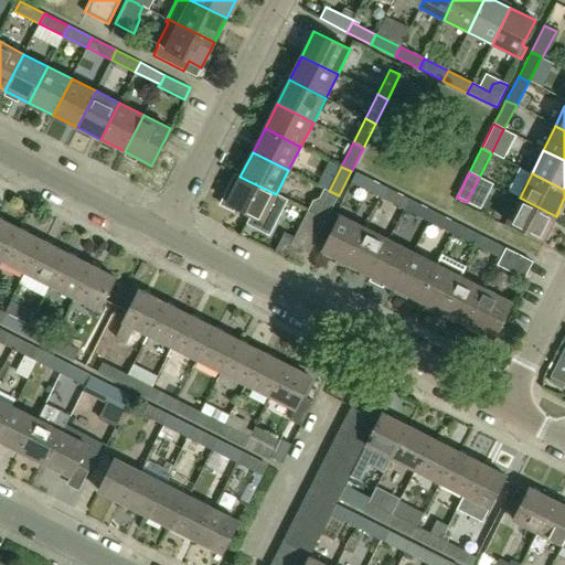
[(276,194),(240,177),(236,174),(221,204),(234,211),(236,206),(252,215),(247,224),(267,234),(285,199),(276,194)]
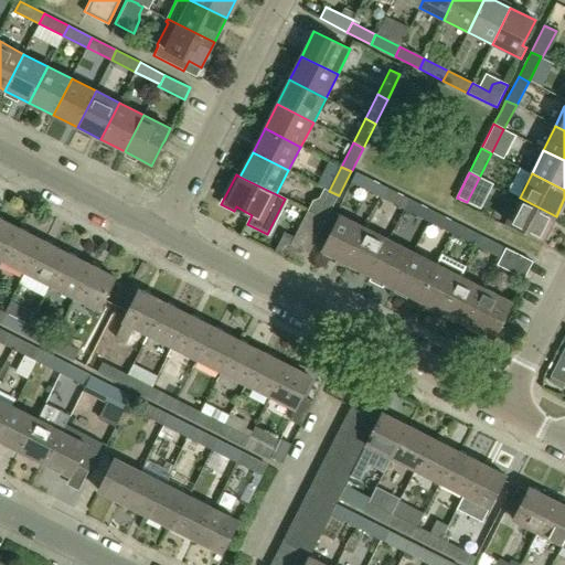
[(355,184),(381,198),(385,188),(361,174),(355,184)]
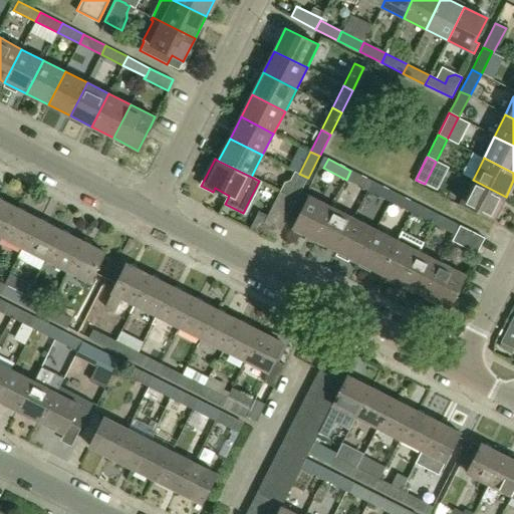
[(346,180),(368,191),(372,182),(350,171),(346,180)]
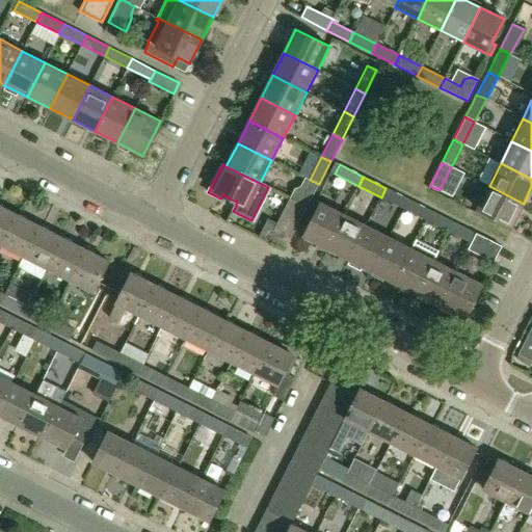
[(294,190),(290,197),(308,207),(319,184),(310,180),(306,178),(300,187),(294,190)]
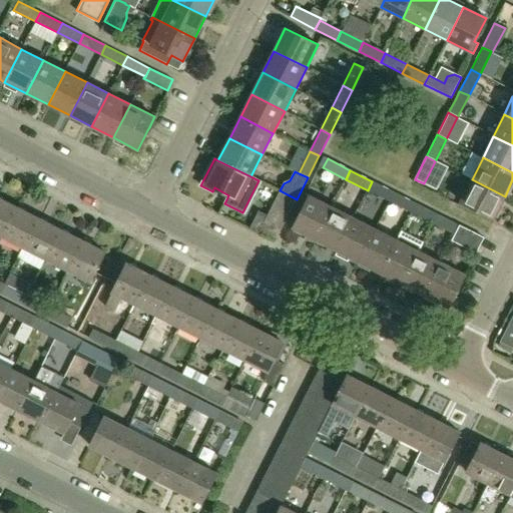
[(493,219),(505,196),(472,179),(460,202),(493,219)]
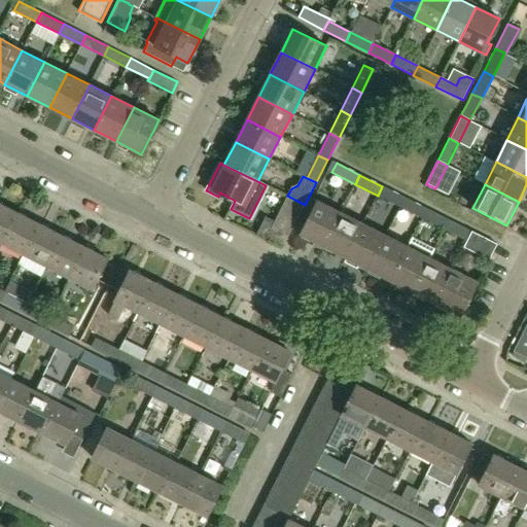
[(378,196),(399,207),(405,198),(382,186),(378,196)]
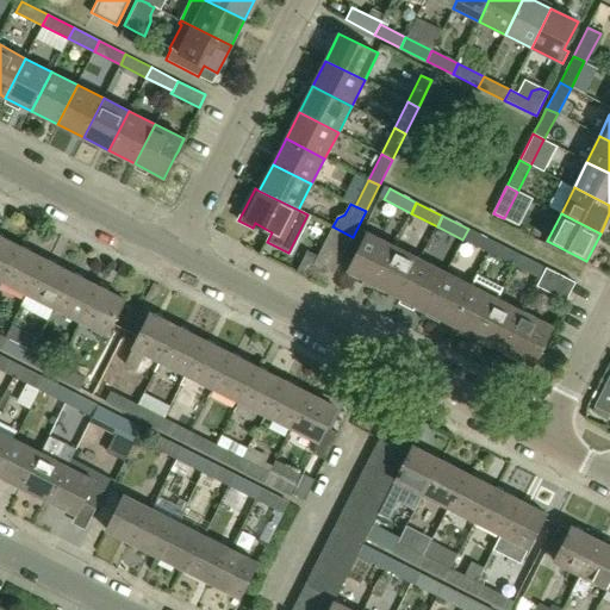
[(338,266),(353,237),(332,226),(316,262),(307,257),(300,275),(327,288),(338,266)]
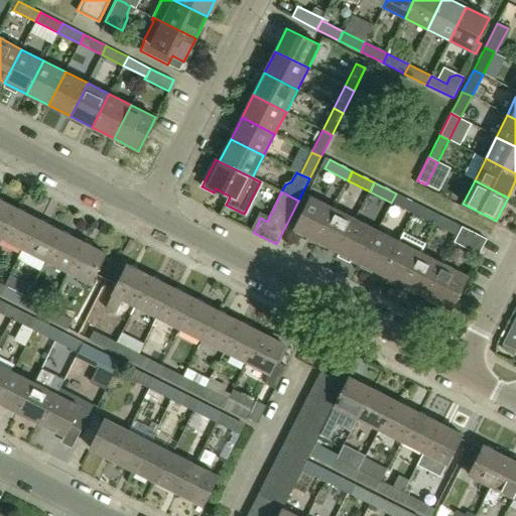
[(396,194),(391,203),(413,214),(418,205),(396,194)]
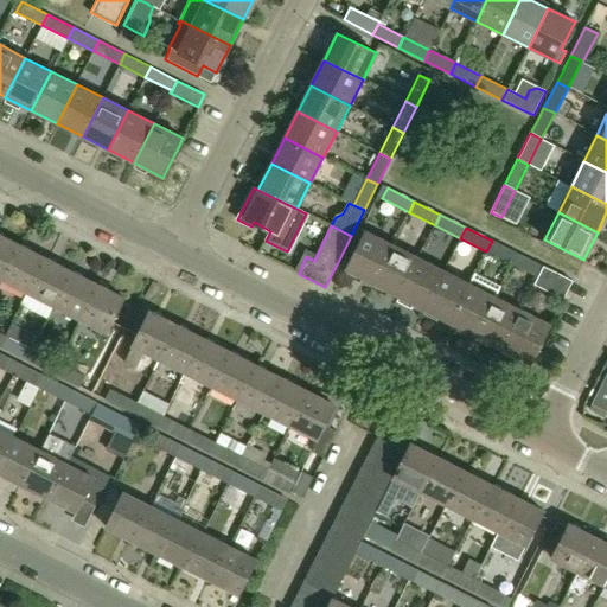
[(372,283),(393,244),(366,231),(346,270),(372,283)]
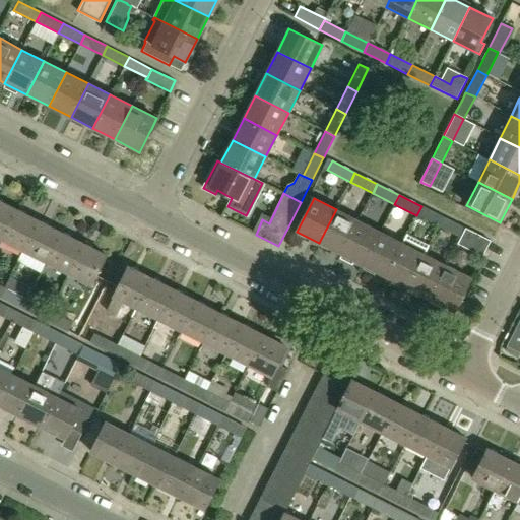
[(0,239),(1,239),(15,209),(0,201),(0,239)]
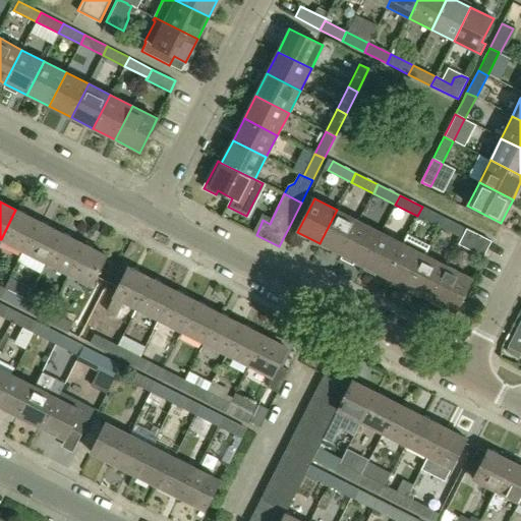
[(417,216),(440,227),(444,218),(422,207),(417,216)]
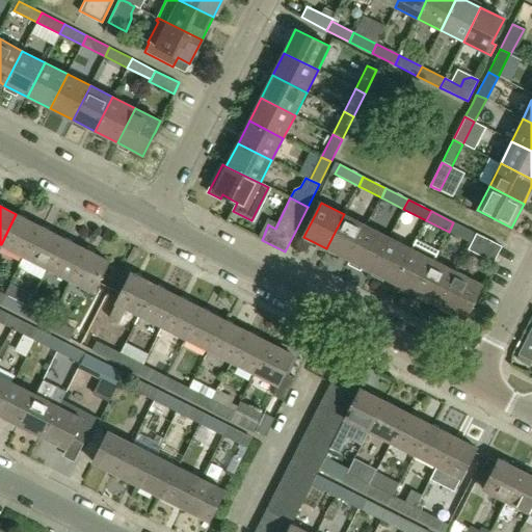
[(24,257),(40,227),(16,214),(1,244),(24,257)]
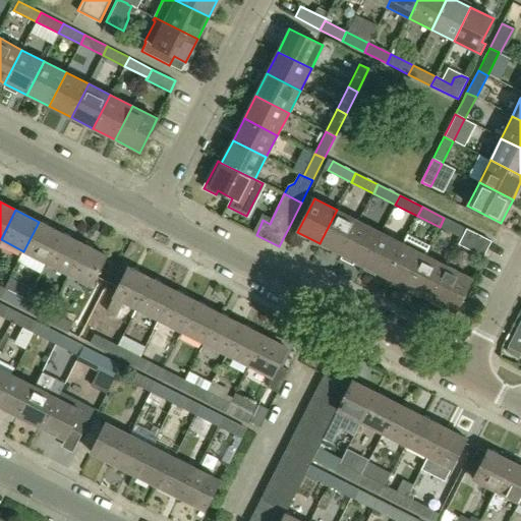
[(342,254),(359,221),(337,210),(320,243),(342,254)]
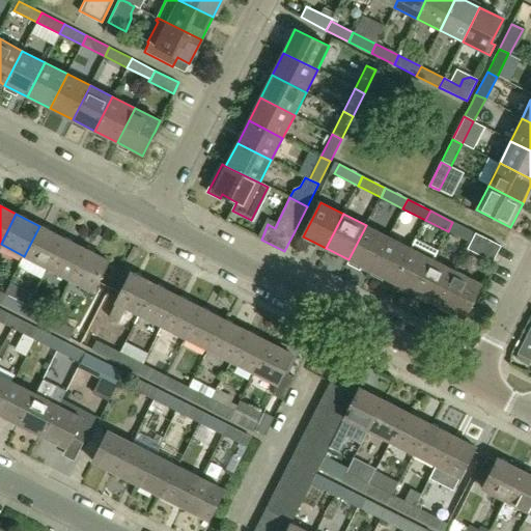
[(471,243),(475,233),(473,232),(452,222),(448,231),(471,243)]
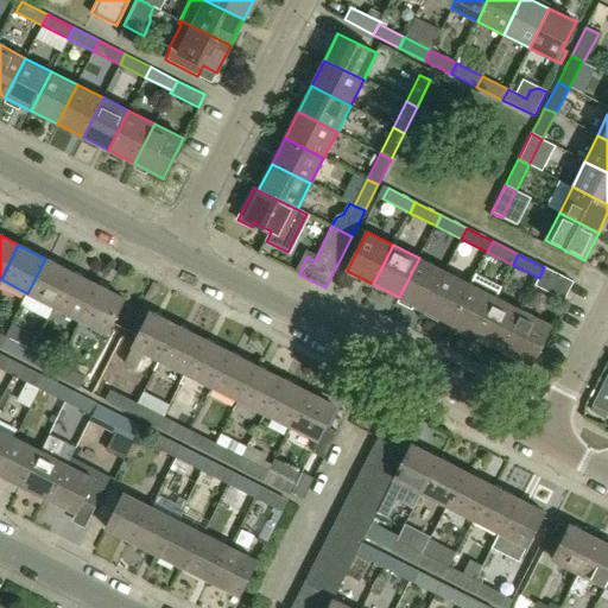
[(425,310),(444,271),(419,258),(399,297),(425,310)]
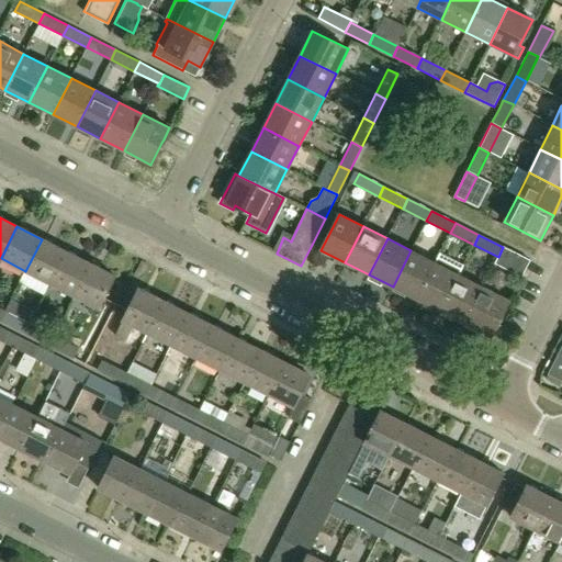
[(49,283),(66,251),(42,239),(25,271),(49,283)]
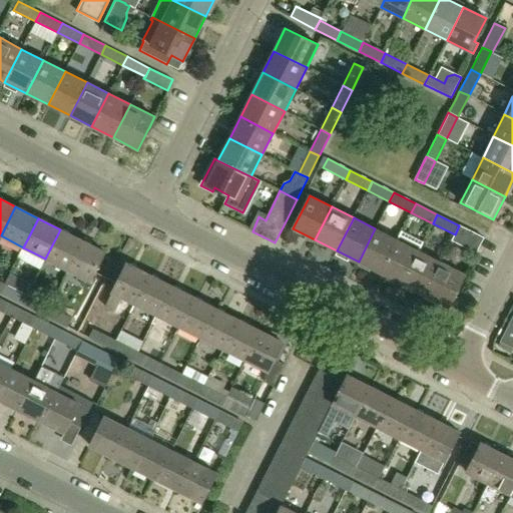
[(478,248),(484,237),(459,225),(455,234),(454,235),(478,248)]
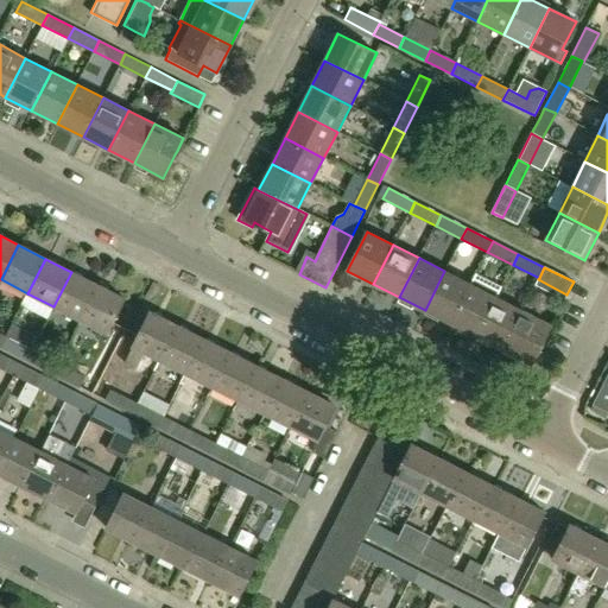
[(450,323),(470,284),(444,271),(425,310),(450,323)]
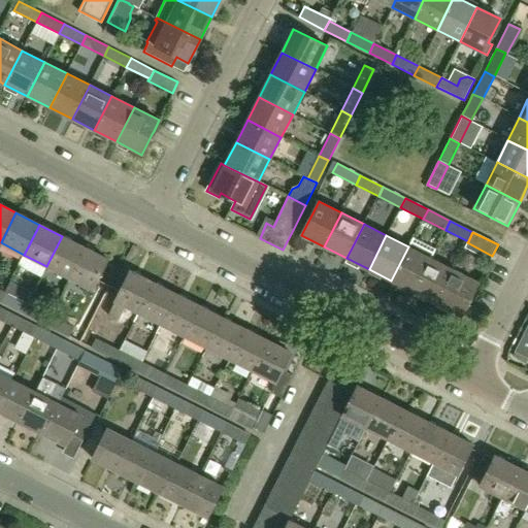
[(69,277),(85,248),(62,236),(46,266),(69,277)]
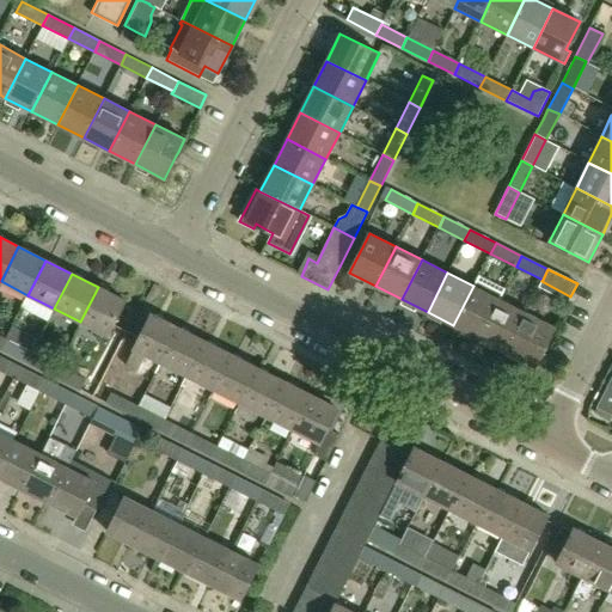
[(479,338),(500,299),(505,289),(478,276),(473,286),(453,325),(479,338)]
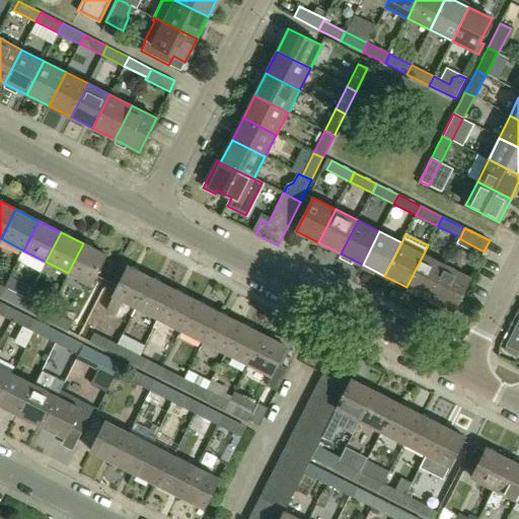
[(91,284),(105,254),(83,243),(68,273),(91,284)]
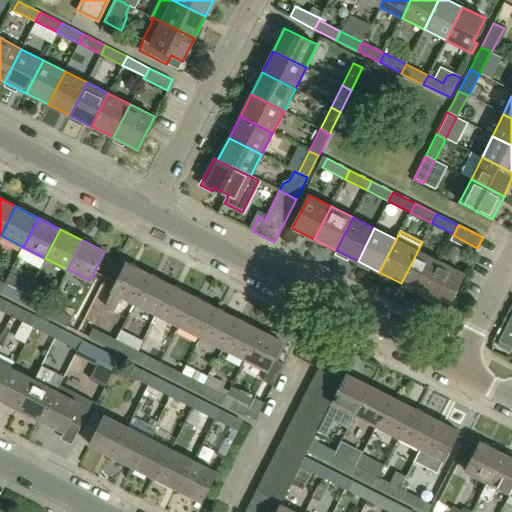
[(422,294),(439,261),(418,250),(401,283),(422,294)]
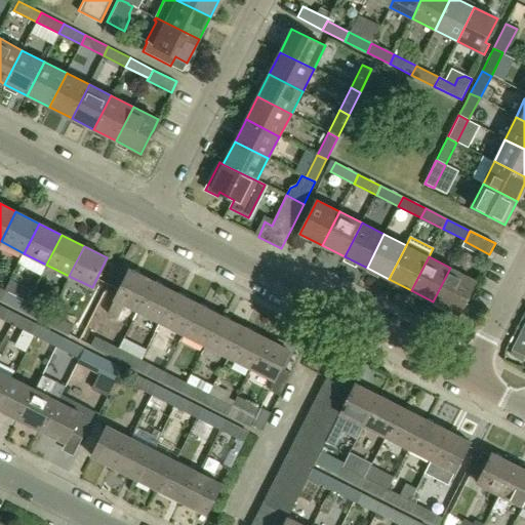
[(466,299),(476,280),(450,268),(433,301),(458,314),(466,299)]
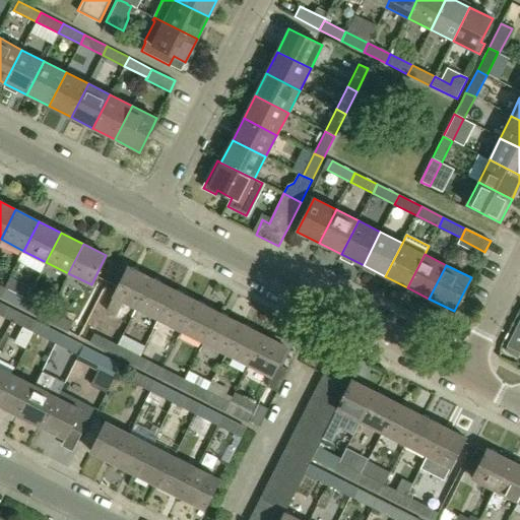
[(136,308),(151,278),(128,266),(106,310),(116,315),(123,302),(136,308)]
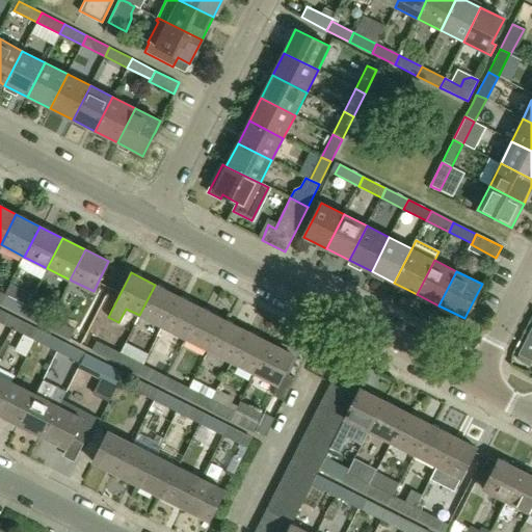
[(162,326),(178,296),(155,285),(139,315),(162,326)]
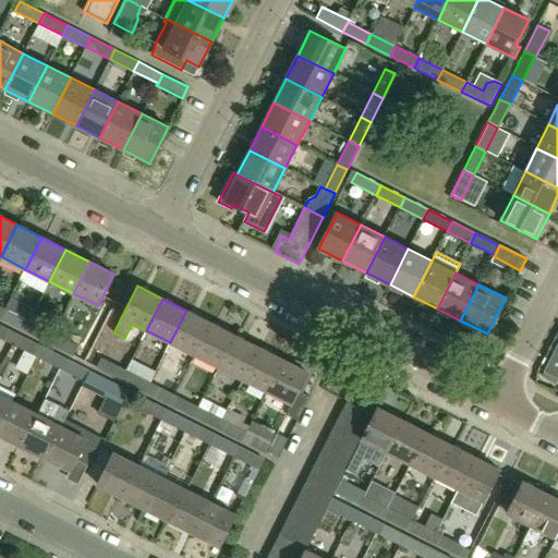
[(0,318),(24,331),(28,322),(34,311),(13,300),(8,311),(4,310),(0,318)]
